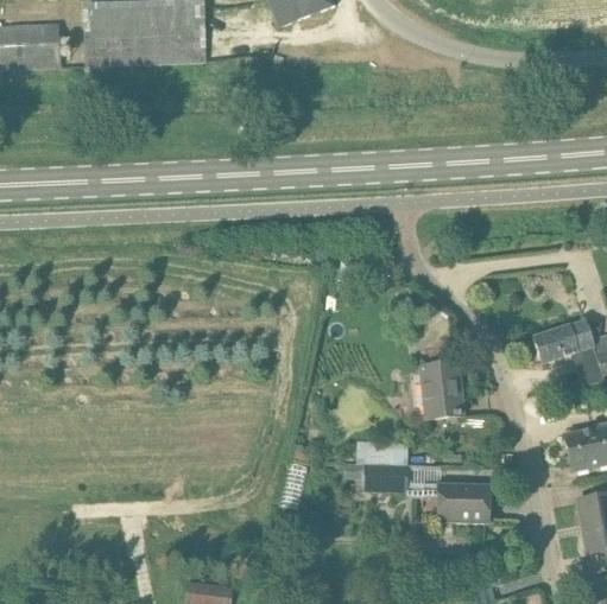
[(83,65),(207,62),(206,0),(124,0),(82,1),(83,65)]
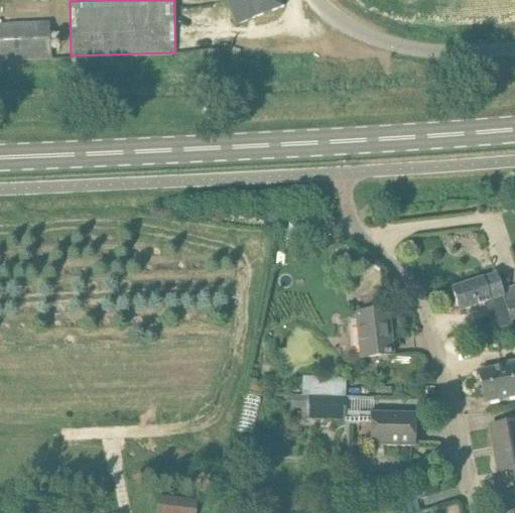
[(226,0),(228,4),(235,23),(283,5),(280,0),(226,0)]
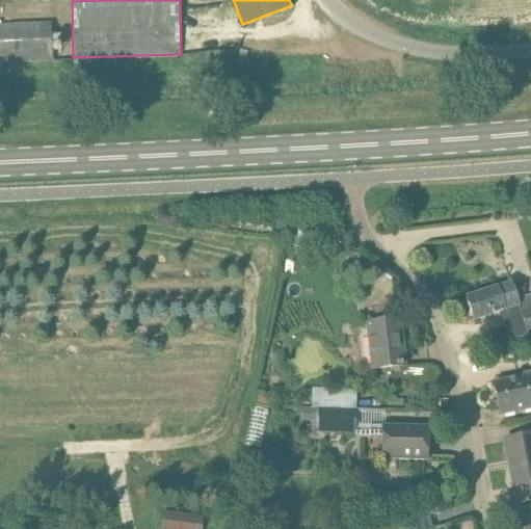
[(0,60),(51,58),(50,37),(49,20),(0,22),(0,20),(0,60)]
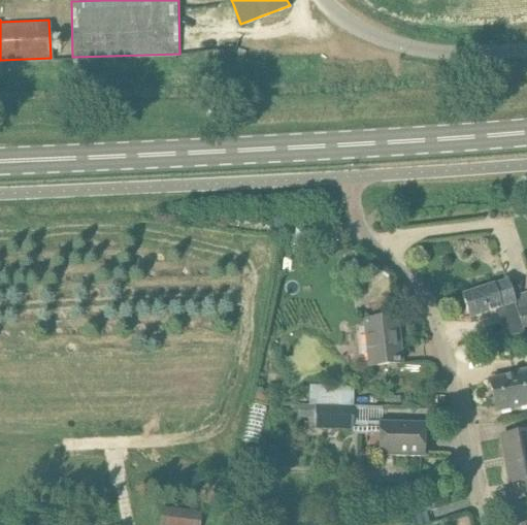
[(521,327),(526,325),(526,289),(513,294),(506,279),(493,283),(461,293),(468,317),(513,302),(521,327)]
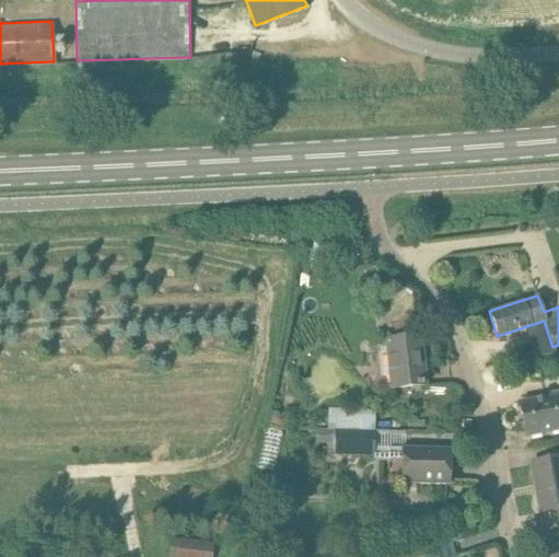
[(391,387),(402,386),(423,384),(421,362),(418,363),(416,337),(394,339),(385,340),(391,387)]
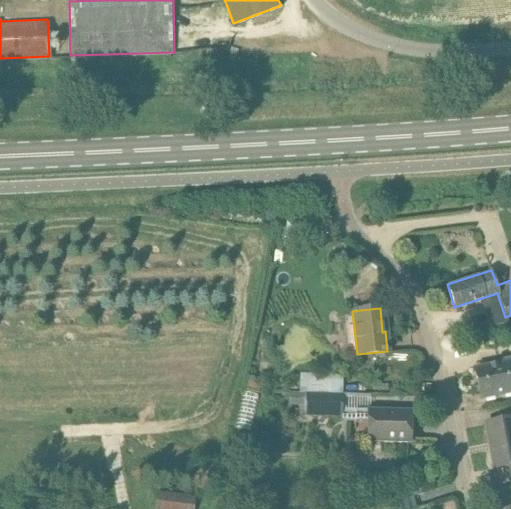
[(497,363),(474,367),(480,397),(510,391),(510,360),(510,356),(496,359),(497,363)]
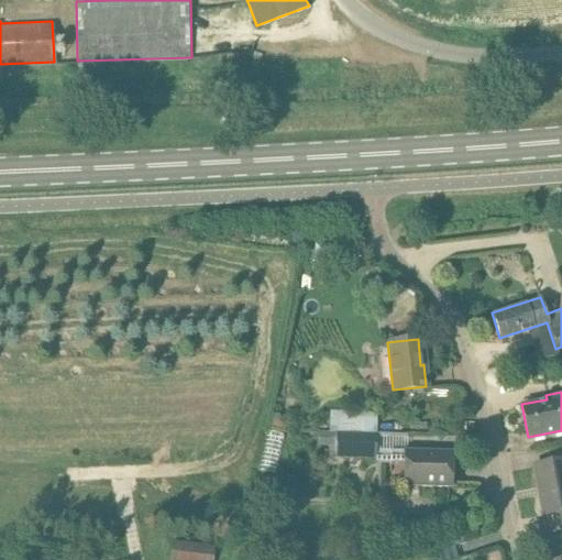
[(350,431),(335,431),(318,430),(318,442),(335,443),(335,456),(376,458),(376,431),(350,431)]
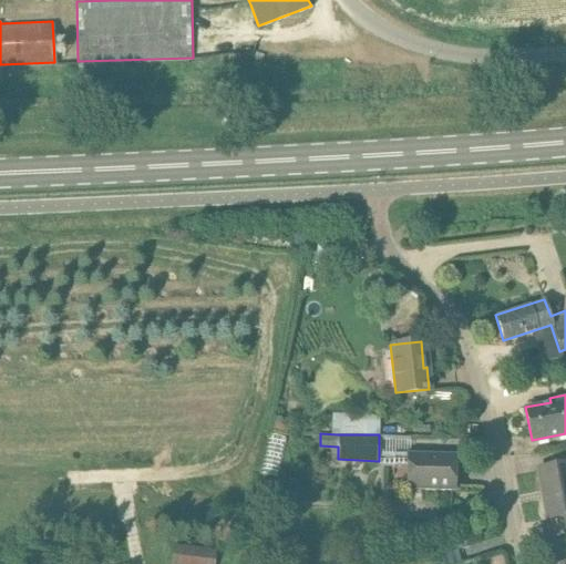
[(424,453),(405,453),(393,452),(393,465),(405,465),(405,489),(454,490),(454,463),(446,463),(446,453),(424,453)]
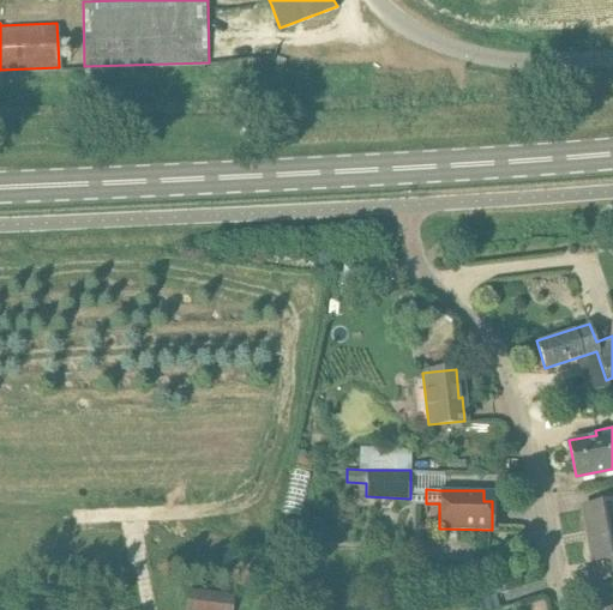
[(612,500),(606,502),(582,507),(592,559),(607,556),(612,577),(612,575),(612,500)]
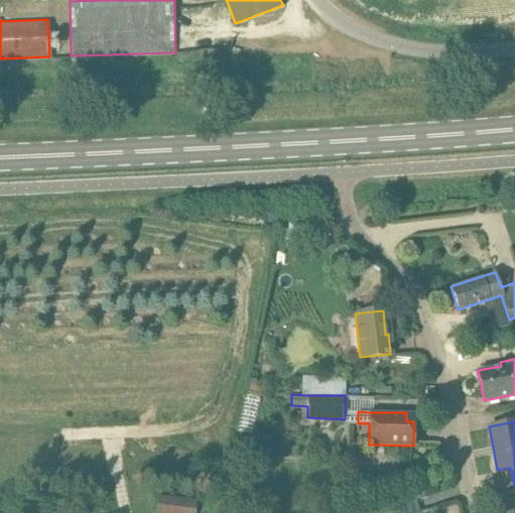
[(195,512),(197,499),(175,496),(158,494),(156,512),(195,512)]
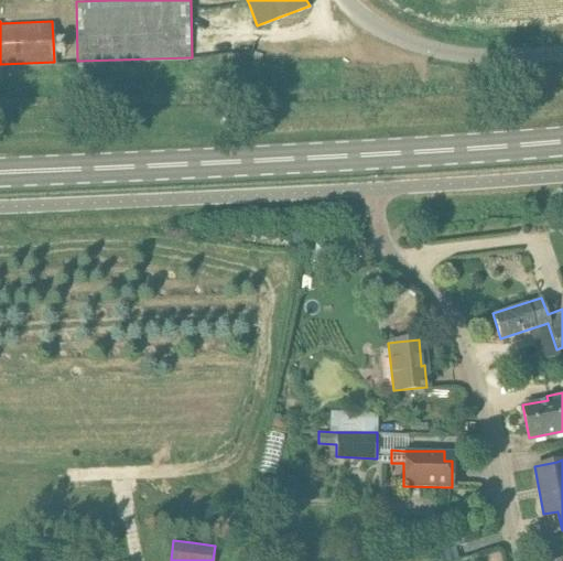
[(547,541),(536,548),(540,556),(552,549),(547,541)]
